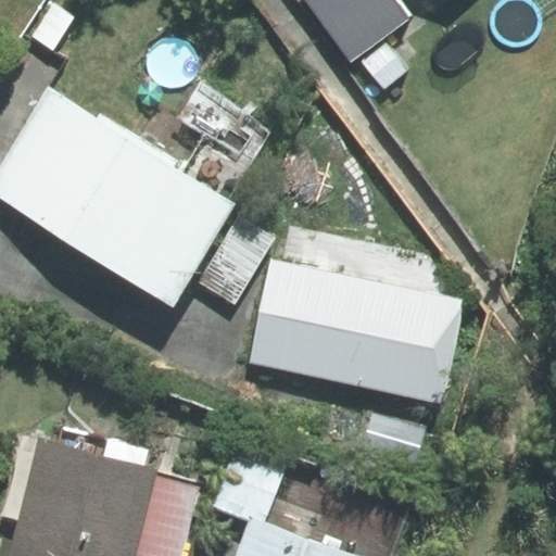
[(319,0),(362,57),(420,13),(411,0),(319,0)]
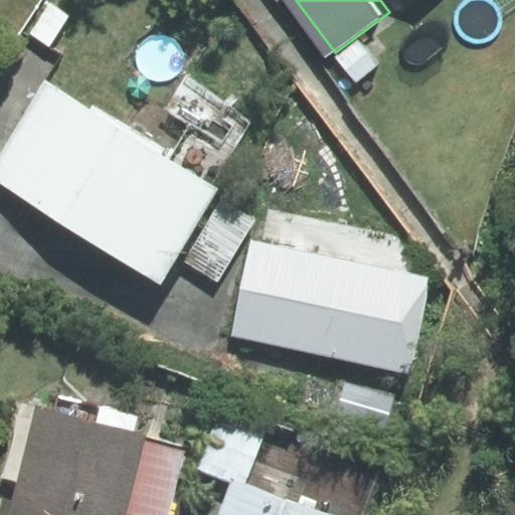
[(49,2),(29,33),(48,45),(68,14),(49,2)]
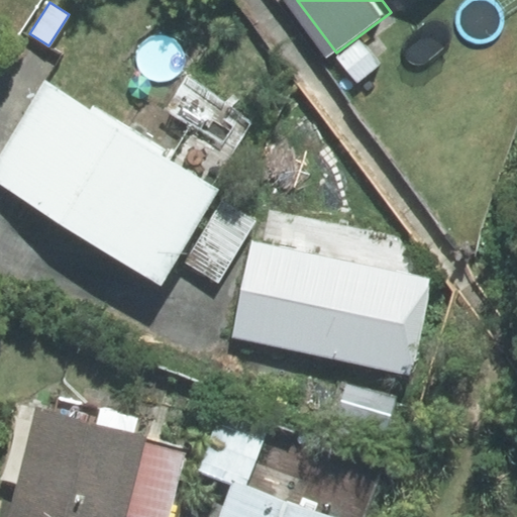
[(21,117),(0,151),(0,186),(123,262),(144,275),(161,285),(219,191),(203,180),(163,156),(166,148),(133,128),(94,104),(91,109),(44,81),(21,117)]
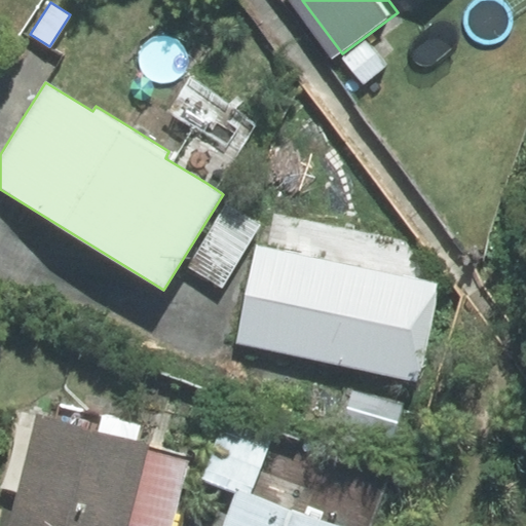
[(225,201),(187,267),(203,276),(223,289),(262,223),(225,201)]
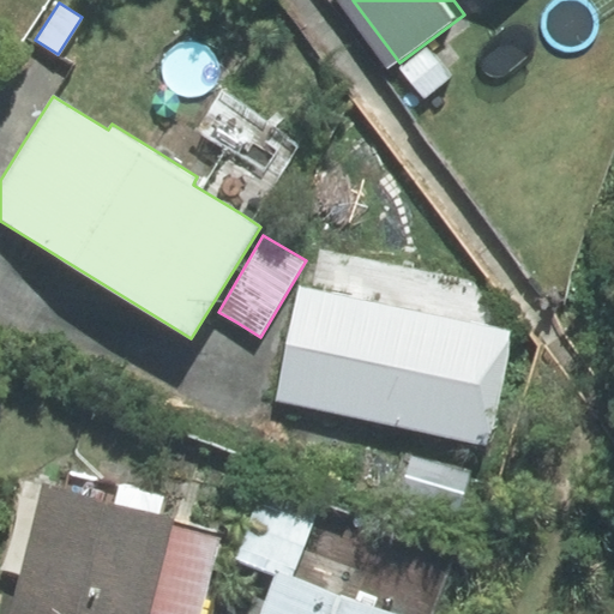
[(374,301),(299,286),(275,402),(361,420),(488,446),(512,330),(374,301)]
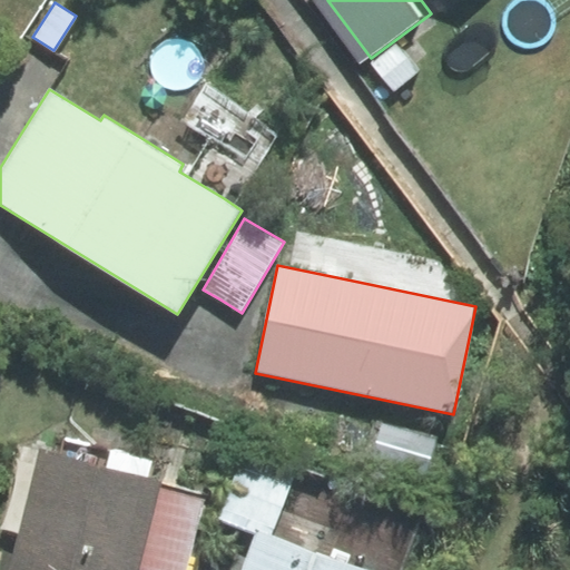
[(161,482),(41,450),(9,569),(138,569),(161,482)]
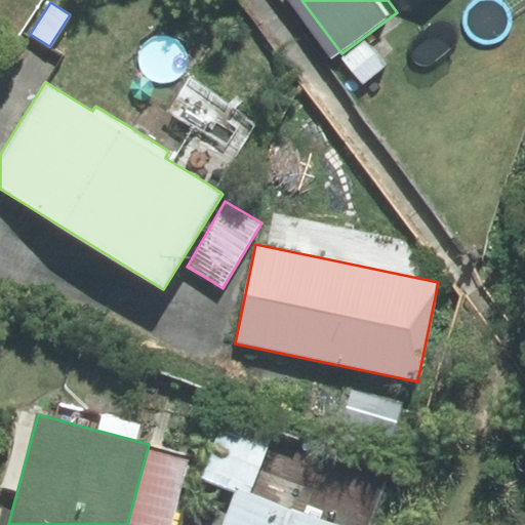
[(237,489),(250,494),(269,445),(219,427),(200,480),(235,493),(237,489)]
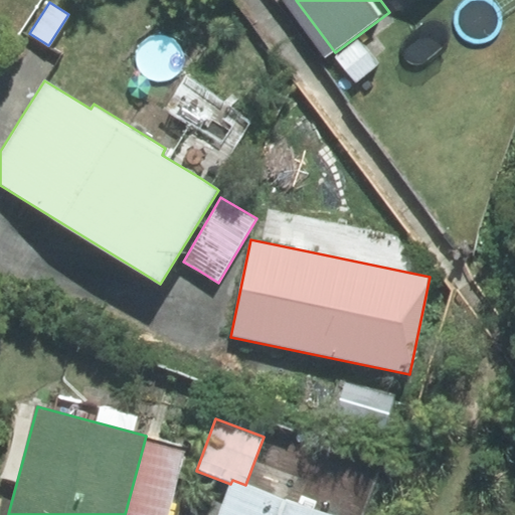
[(146,436),(125,514),(127,514),(171,514),(189,446),(146,436)]
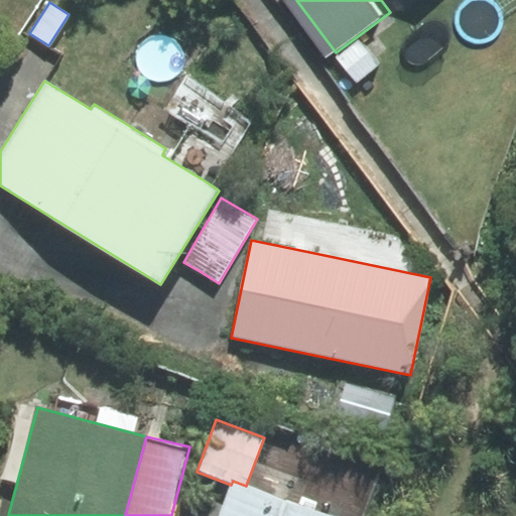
[(326,515),(246,486),(233,481),(231,485),(219,515),(326,515)]
